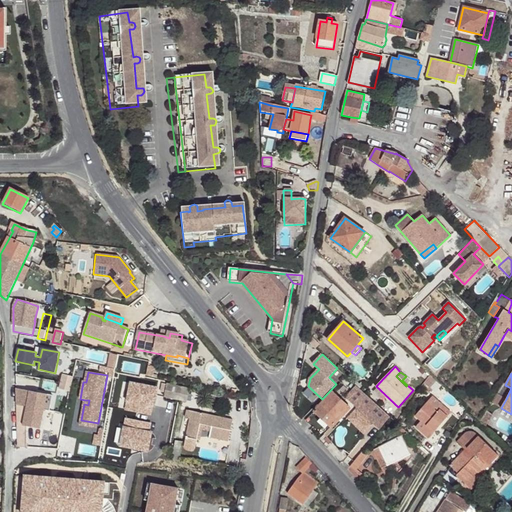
[(64,374),(60,389),(70,391),(74,377),(64,374)]
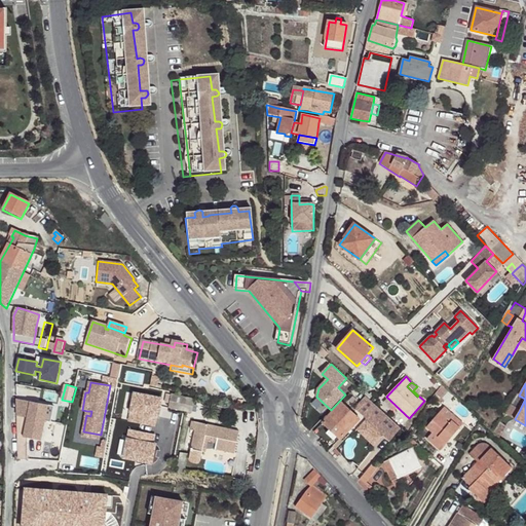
[(441,385),(435,395),(441,400),(447,391),(441,385)]
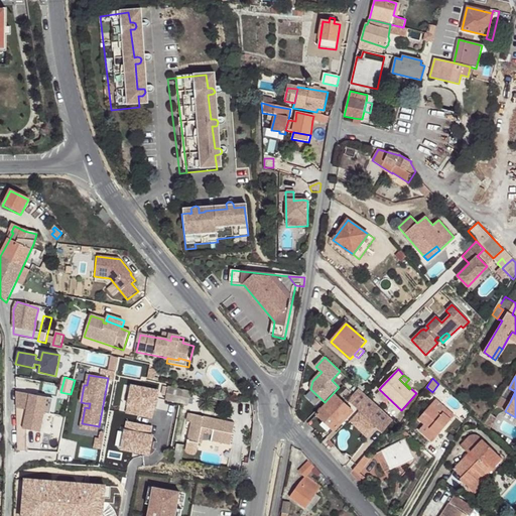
[(140,385),(140,395),(179,396),(179,385),(140,385)]
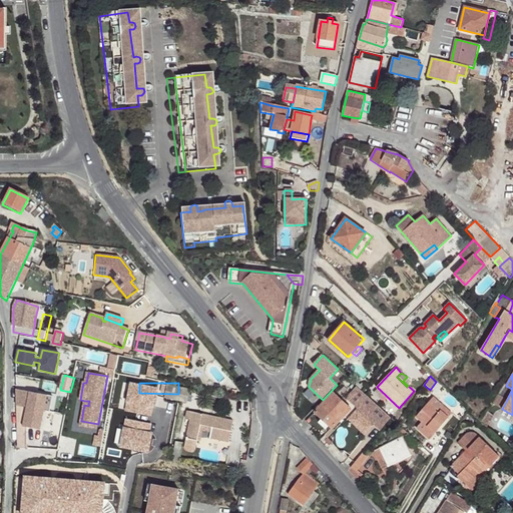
[(357,386),(346,398),(380,430),(391,417),(357,386)]
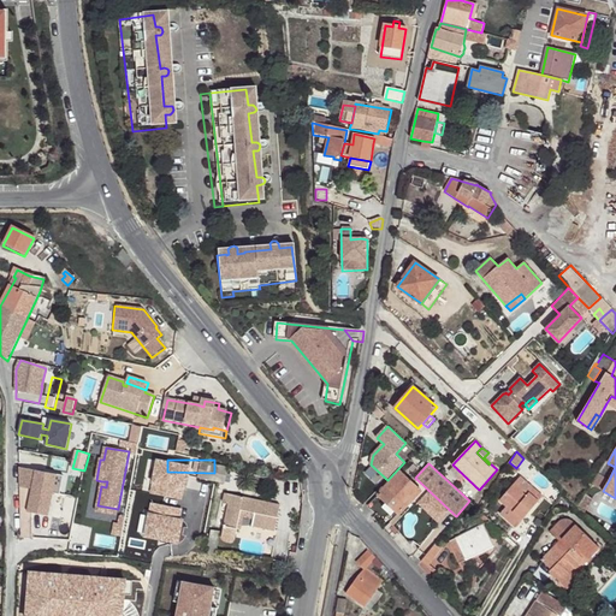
[(18,467),(18,486),(54,493),(60,495),(61,475),(18,467)]
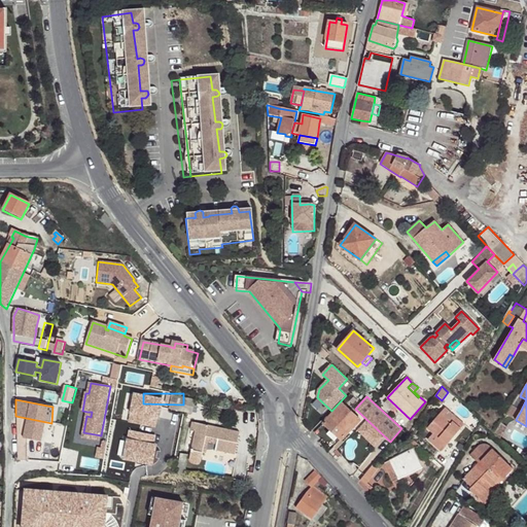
[(338,436),(344,442),(353,431),(354,433),(365,421),(361,418),(360,420),(342,403),(323,423),(330,429),(338,436)]
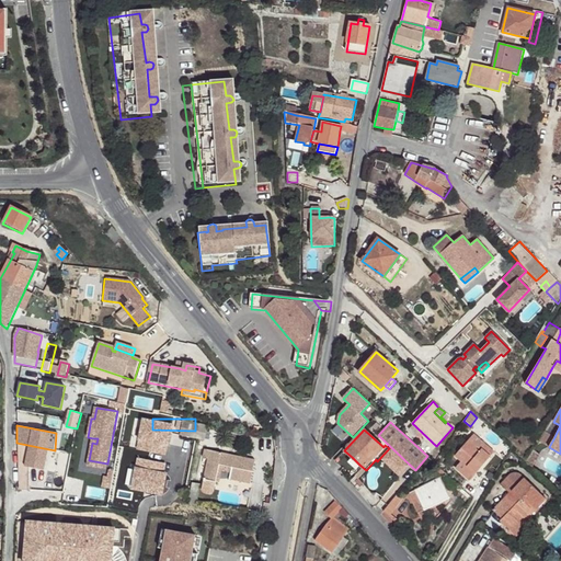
[(546,432),(539,442),(549,447),(554,437),(546,432)]
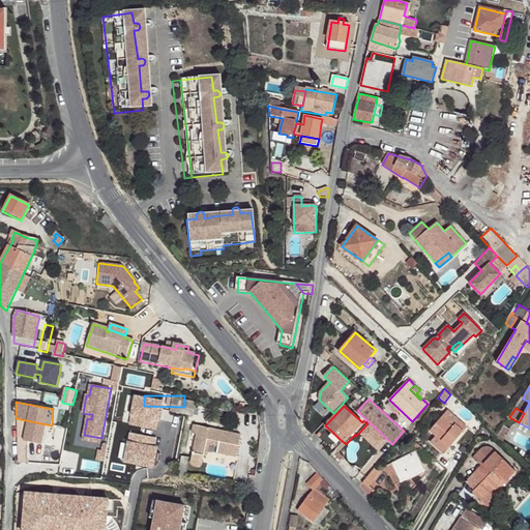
[(430,431),(436,436),(430,442),(444,454),(464,432),(458,427),(462,422),(447,410),(430,431)]
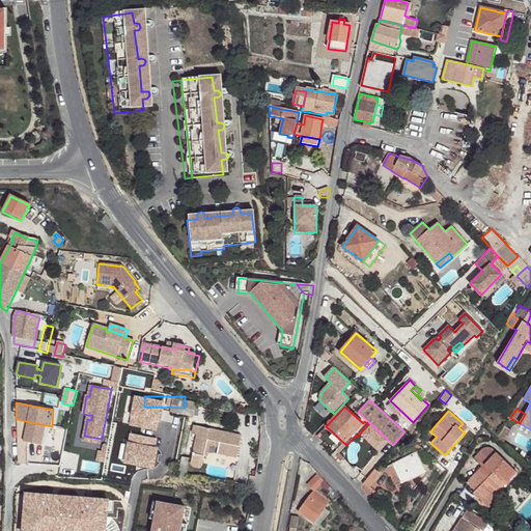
[(47,425),(16,419),(15,464),(24,465),(28,444),(43,447),(47,425)]
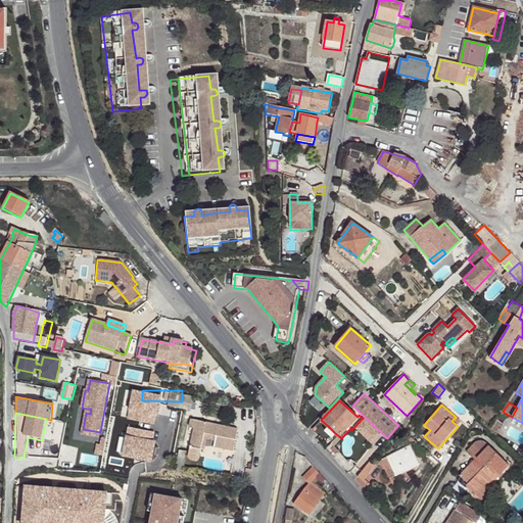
[(456,417),(452,421),(458,426),(461,422),(456,417)]
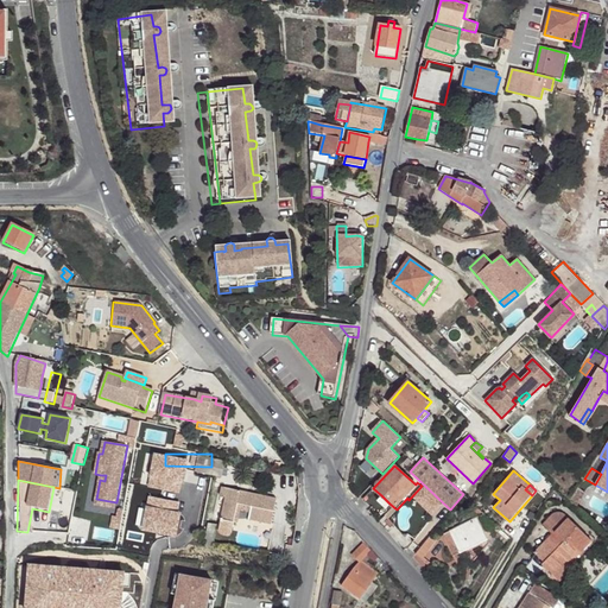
[(222,488),(220,496),(226,499),(221,520),(219,531),(220,533),(222,536),(223,537),(225,537),(227,537),(229,536),(230,536),(232,533),(234,523),(238,505),(251,508),(248,520),(271,524),(277,499),(246,493),(246,496),(240,494),(240,492),(222,488)]
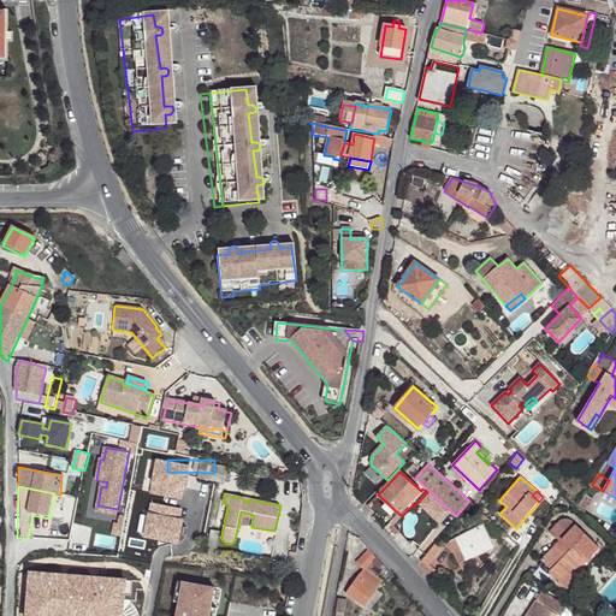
[(391,515),(395,510),(386,502),(383,507),(391,515)]
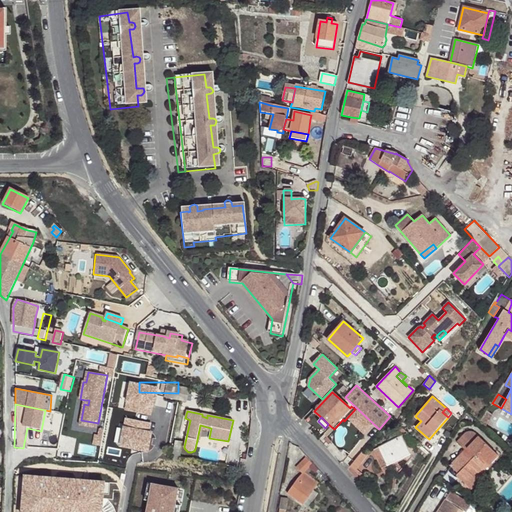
[(190,420),(185,418),(181,437),(186,438),(190,420)]
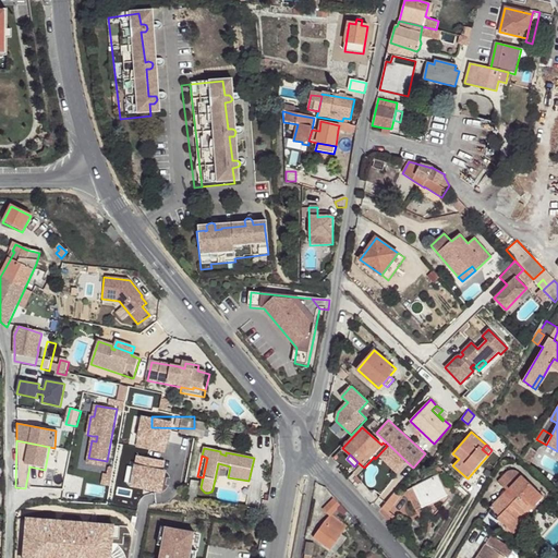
[(107,461),(88,458),(87,463),(106,466),(107,461)]
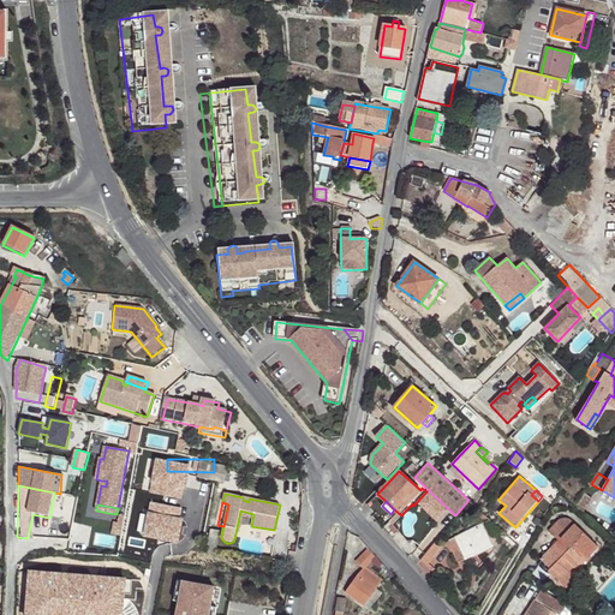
[(237,529),(273,536),(274,530),(251,526),(254,514),(240,511),(237,529)]
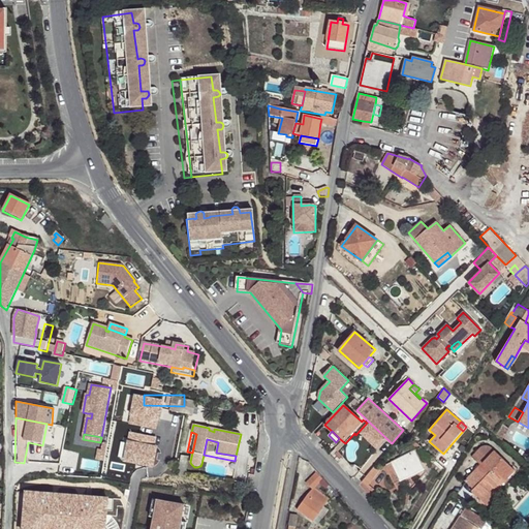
[(401,440),(396,447),(400,455),(407,452),(401,440)]
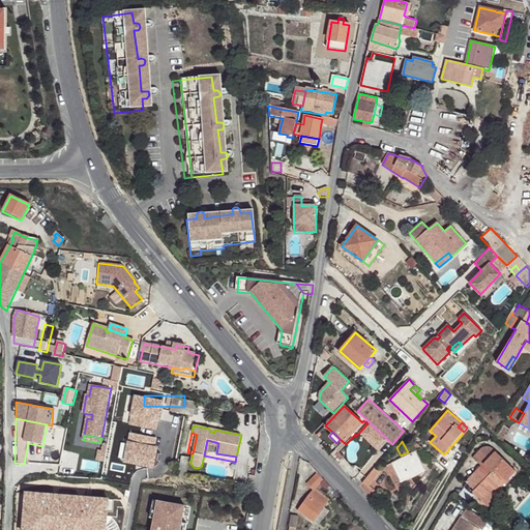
[(466,482),(474,490),(472,492),(483,502),(513,469),(492,448),(490,447),(489,446),(488,446),(486,446),(484,446),(482,447),(481,448),(473,458),(481,466),(466,482)]
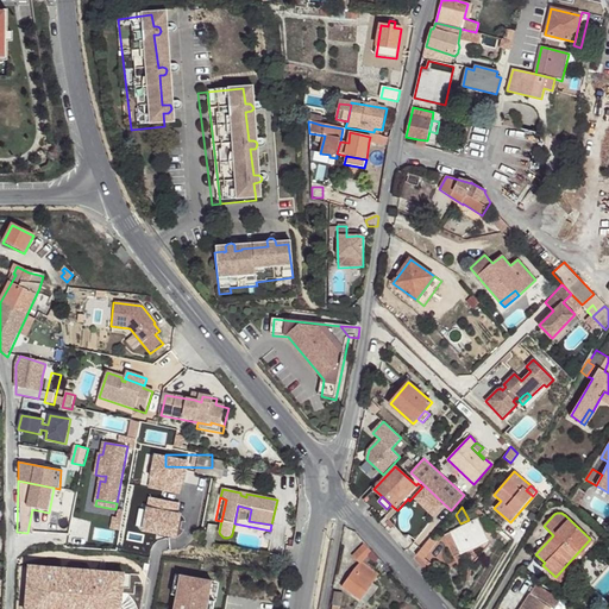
[(443,535),(454,558),(489,540),(477,518),(443,535)]
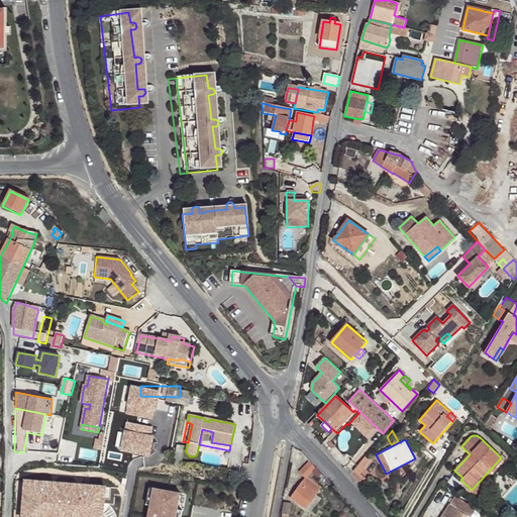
[(178,446),(174,466),(181,467),(186,447),(178,446)]
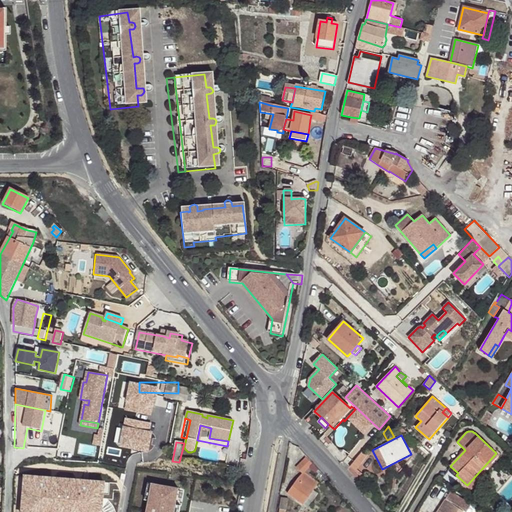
[(350,467),(355,471),(357,469),(367,455),(362,451),(350,467)]
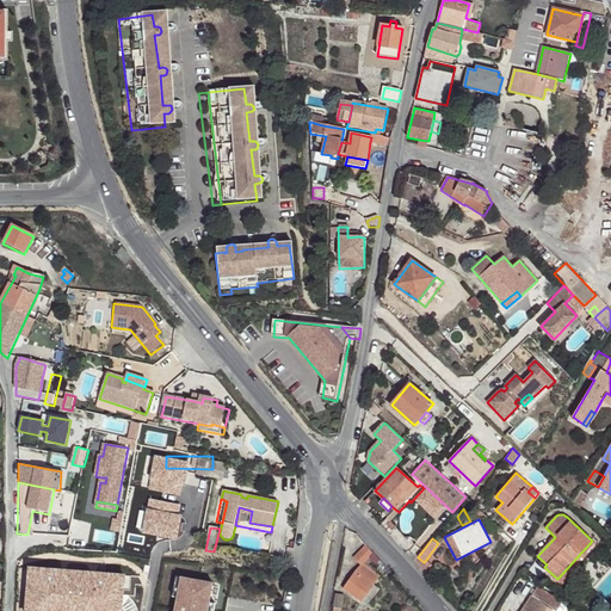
[(592,541),(557,579),(561,582),(597,544),(592,541)]
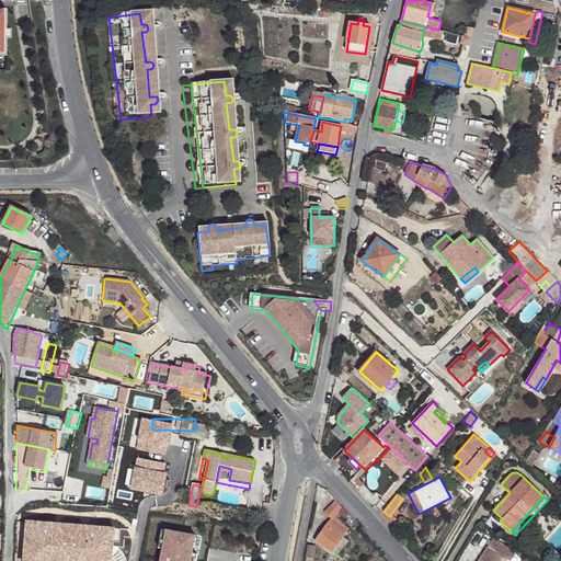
[(350,514),(336,500),(325,512),(331,517),(339,511),(345,517),(350,514)]
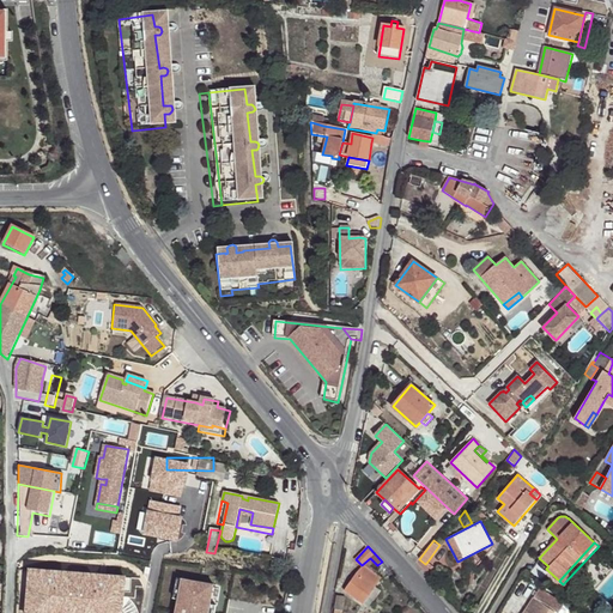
[(364,565),(344,589),(362,604),(381,580),(364,565)]
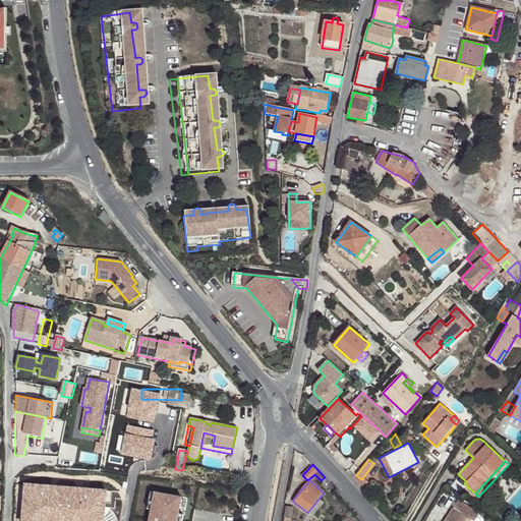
[(43,485),(25,483),(22,520),(50,520),(51,520),(59,520),(103,520),(106,490),(89,489),(89,493),(74,491),(75,487),(57,486),(56,489),(43,488),(43,485)]
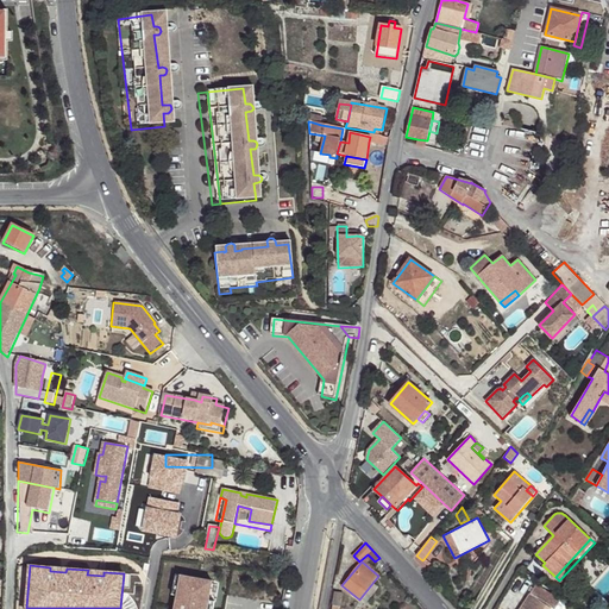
[(176,573),(171,595),(177,596),(181,597),(186,576),(176,573)]
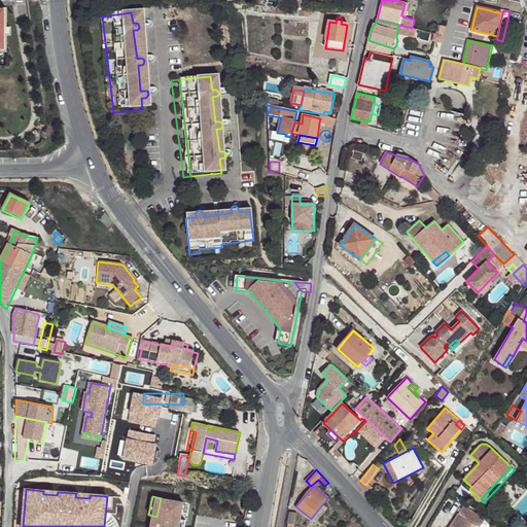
[(185,526),(186,520),(181,519),(184,502),(161,498),(156,517),(153,516),(151,526),(185,526)]
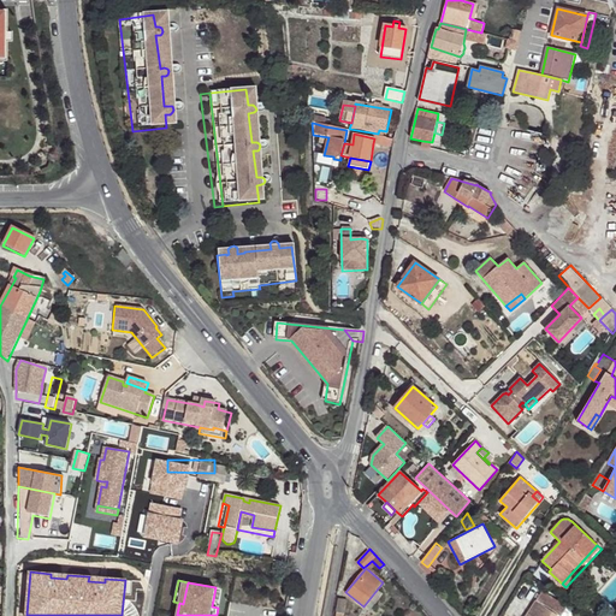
[(529,587),(522,599),(529,604),(538,592),(529,587)]
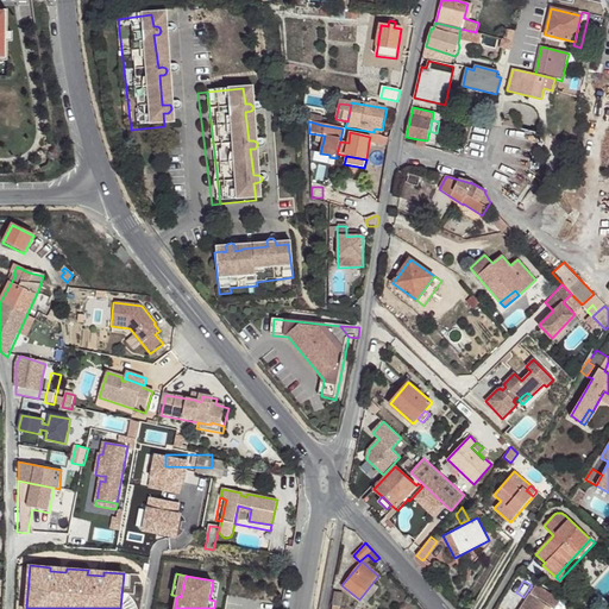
[(336,590),(331,608),(339,608),(340,608),(344,592),(336,590)]
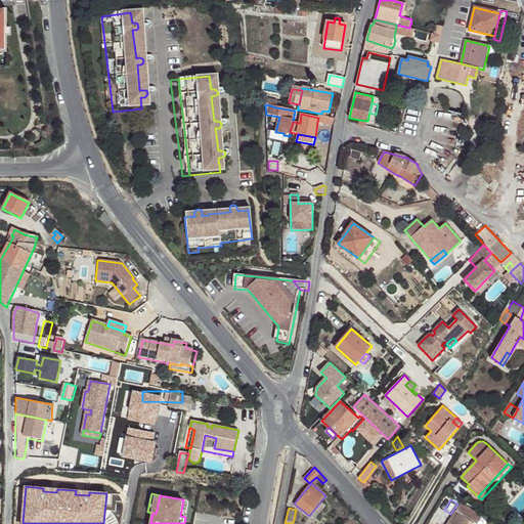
[(475,523),(455,511),(446,523),(475,523)]
